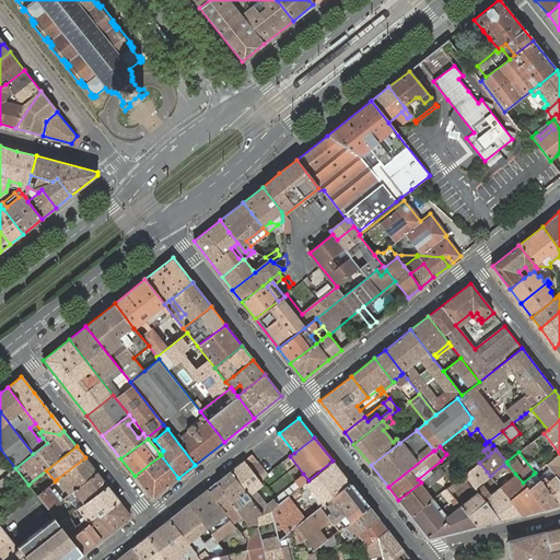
[(556,476),(559,481),(559,452),(559,453),(546,464),(551,471),(556,476)]
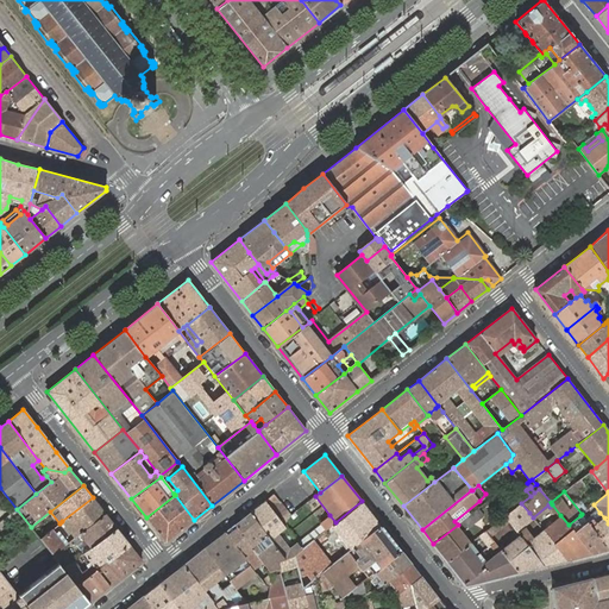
[(274,494),(265,501),(284,526),(287,518),(290,515),(287,512),(281,503),(274,494)]
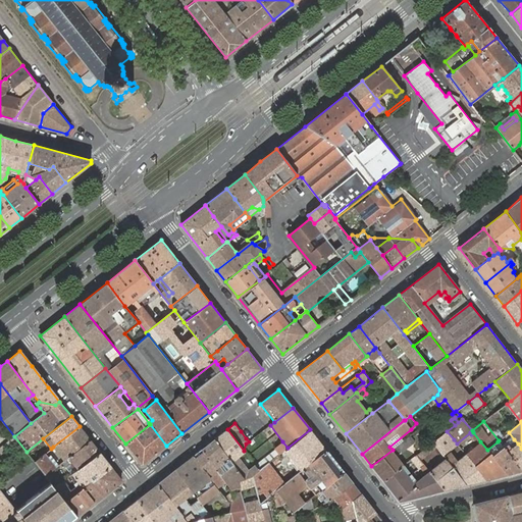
[(150,424),(125,444),(141,464),(143,464),(166,446),(150,424)]
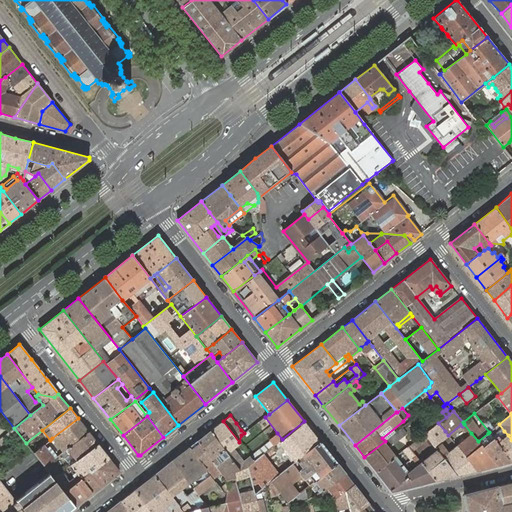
[(78,418),(52,438),(63,452),(67,449),(88,432),(78,418)]
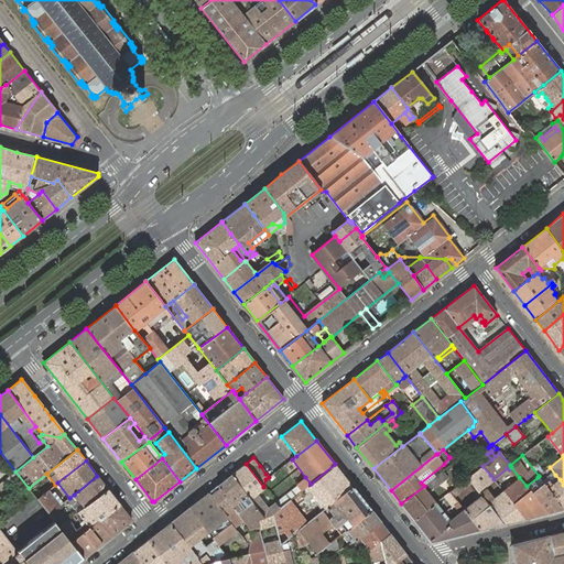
[(246,464),(231,475),(263,518),(271,514),(267,509),(257,495),(264,489),(263,487),(246,464)]
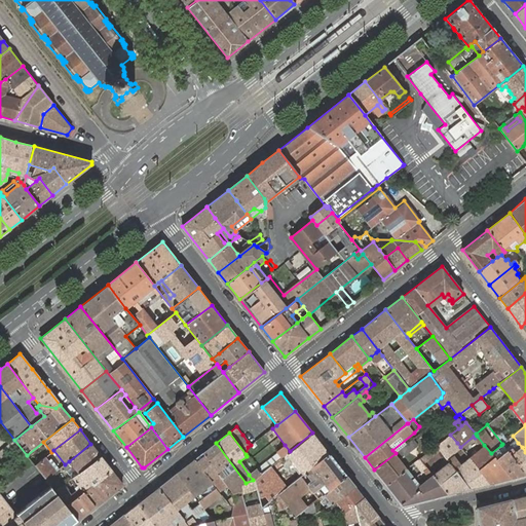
[(254,479),(257,488),(260,503),(261,508),(267,502),(274,497),(278,494),(329,454),(312,433),(290,451),(269,467),(261,474),(254,479)]
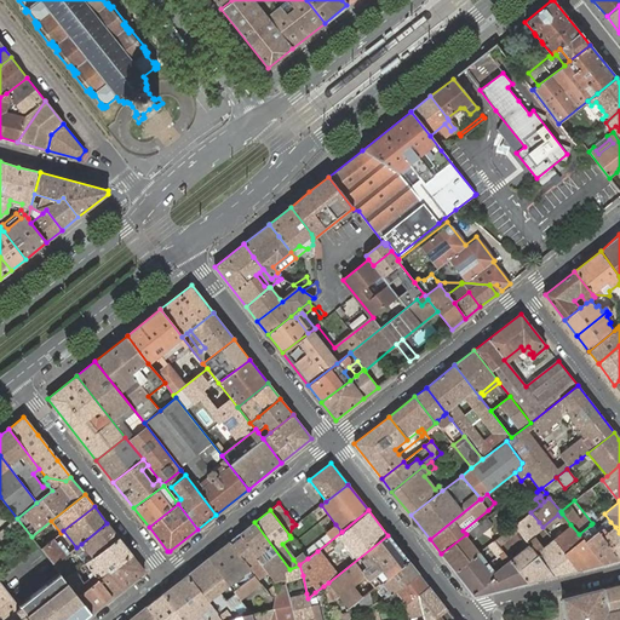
[(539,522),(530,512),(514,526),(518,530),(522,537),(539,522)]
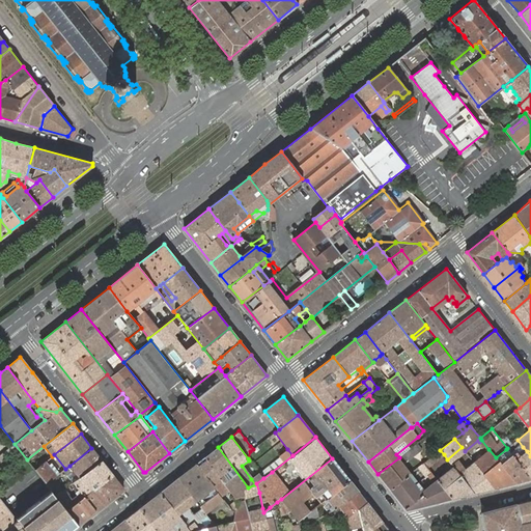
[(481,440),(479,442),(486,451),(488,449),(481,440)]
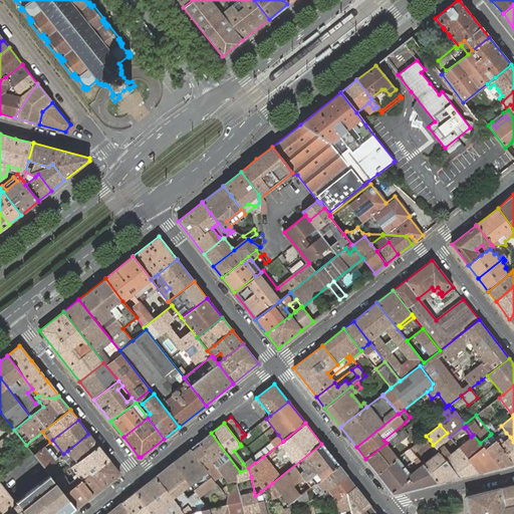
[(387,443),(365,459),(376,474),(397,459),(388,448),(394,443),(395,446),(409,435),(404,429),(387,443)]
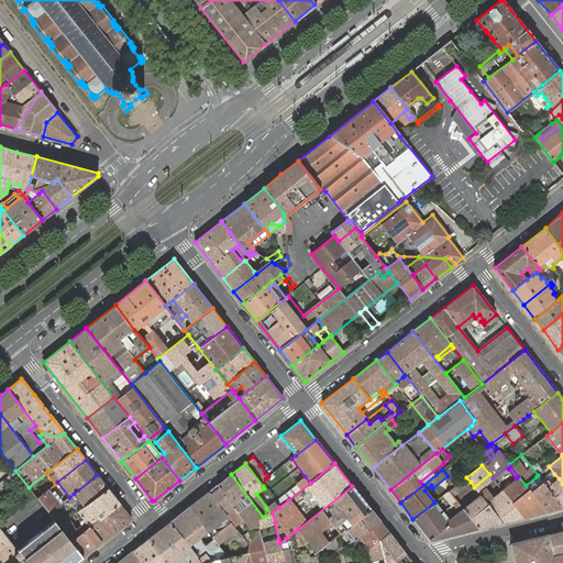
[(231,474),(217,485),(238,512),(241,517),(242,519),(249,528),(257,525),(256,519),(263,517),(231,474)]
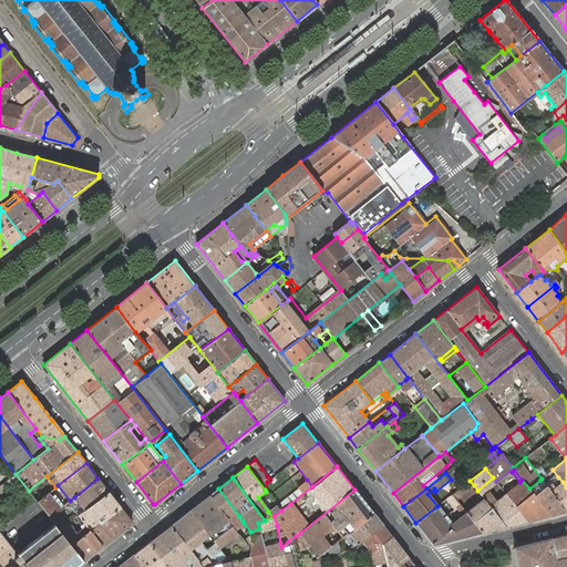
[(496,482),(493,477),(477,491),(481,494),(482,496),(488,492),(497,484),(496,482)]
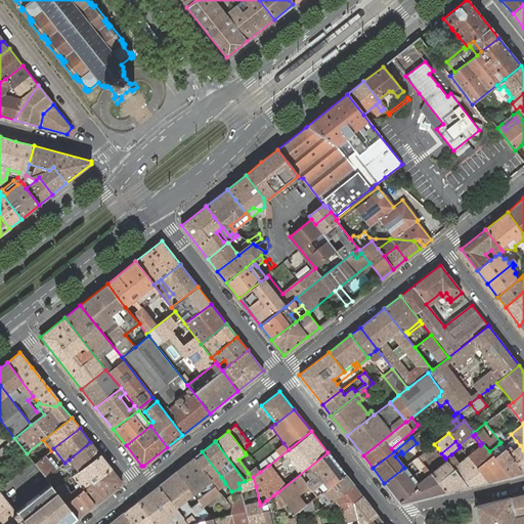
[(78,472),(100,454),(90,442),(69,460),(64,463),(62,465),(67,470),(73,465),(78,472)]
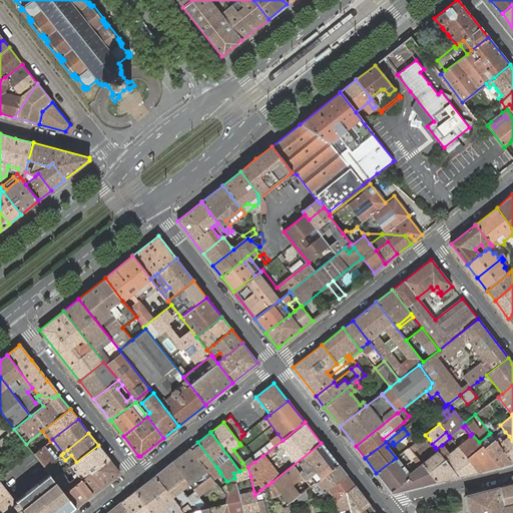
[(278,434),(250,457),(254,462),(263,456),(283,440),(278,434)]
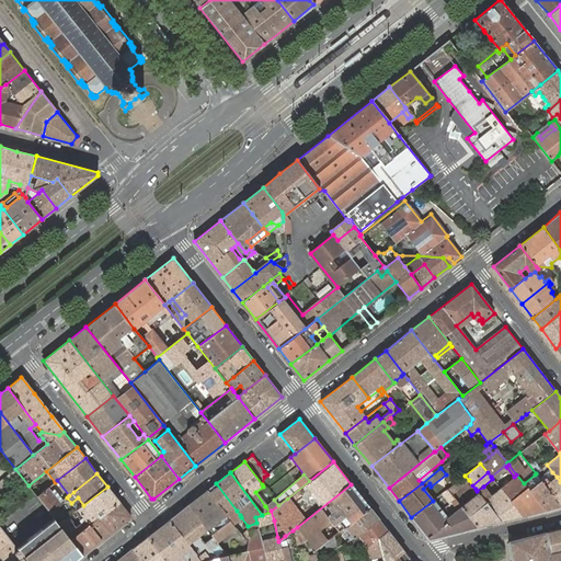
[(500,489),(522,516),(545,511),(524,483),(516,474),(514,477),(500,489)]
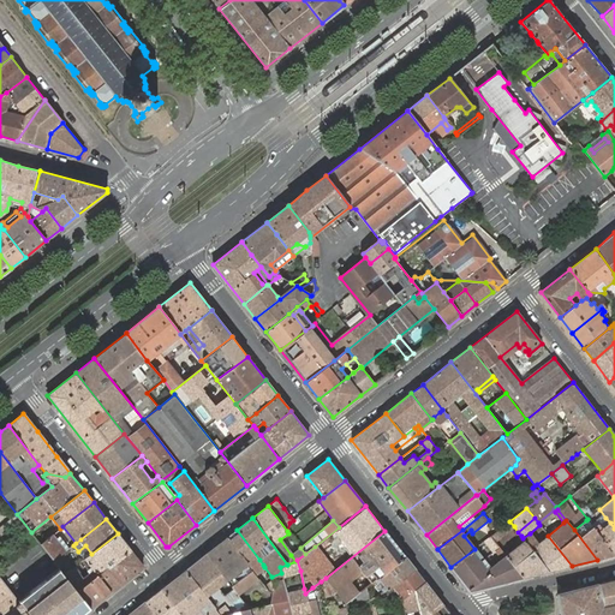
[(574,530),(597,560),(614,555),(593,527),(586,520),(574,530)]
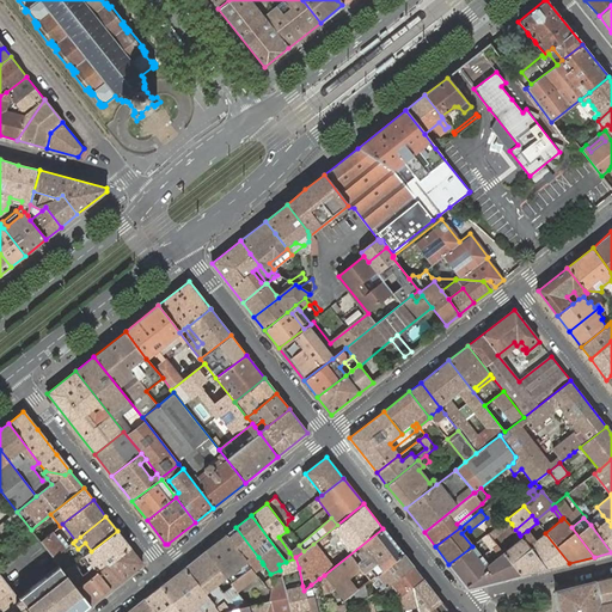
[(512,524),(507,519),(488,534),(493,539),(512,524)]
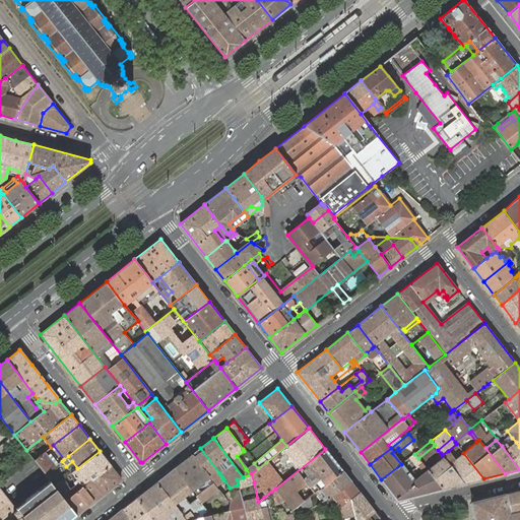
[(502,446),(519,469),(519,447),(516,442),(509,448),(506,443),(502,446)]
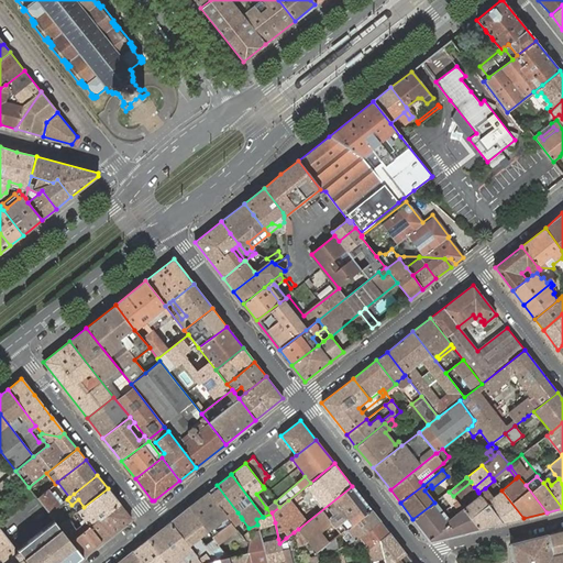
[(217,485),(208,492),(234,526),(242,519),(241,517),(238,512),(217,485)]
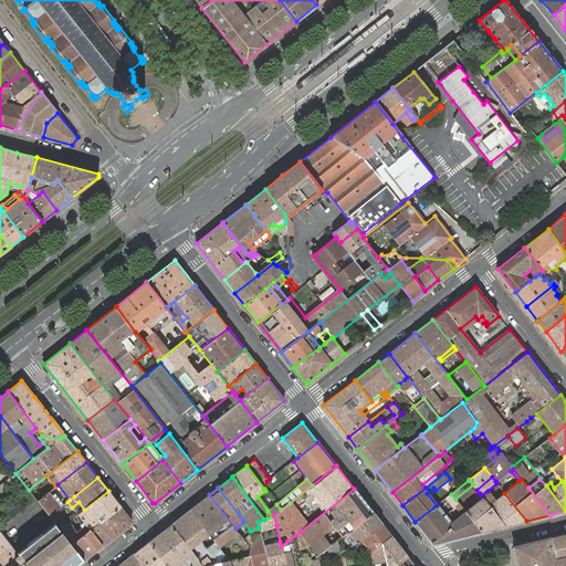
[(373,512),(354,489),(300,532),(310,545),(317,555),(323,552),(336,541),(345,534),(373,512)]
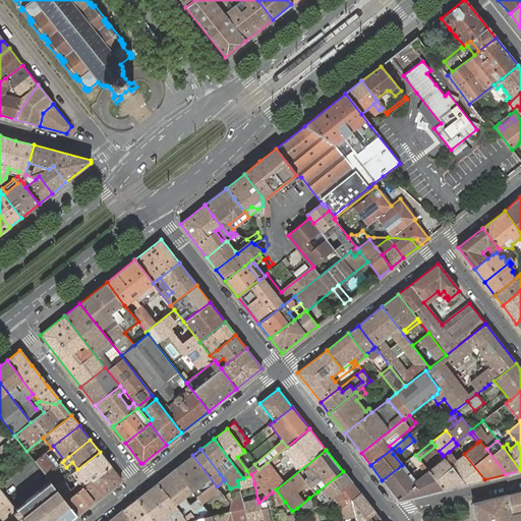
[(443,456),(464,484),(484,479),(464,454),(462,451),(459,452),(462,456),(456,461),(449,452),(443,456)]
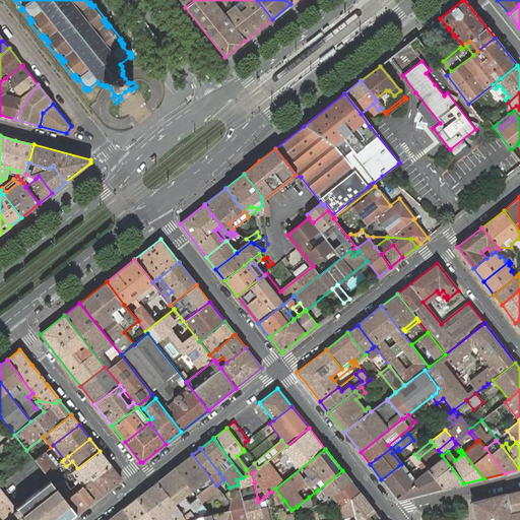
[(55,486),(66,500),(82,486),(111,465),(100,451),(77,468),(71,473),(78,482),(69,491),(62,480),(55,486)]
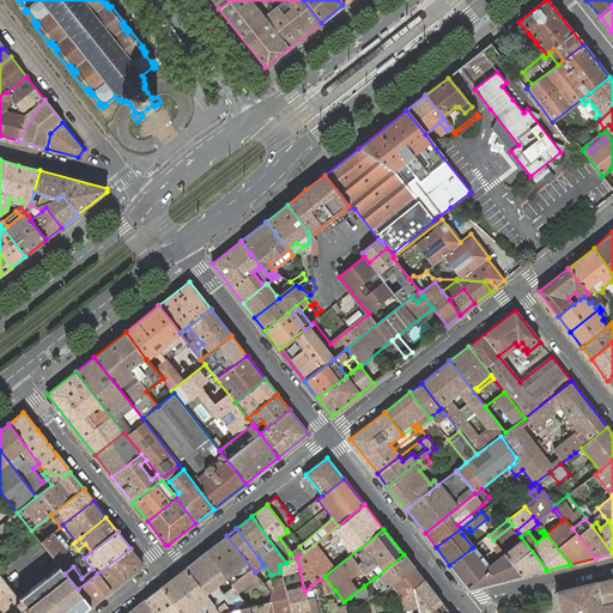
[(53,533),(50,534),(64,551),(66,548),(56,536),(53,533)]
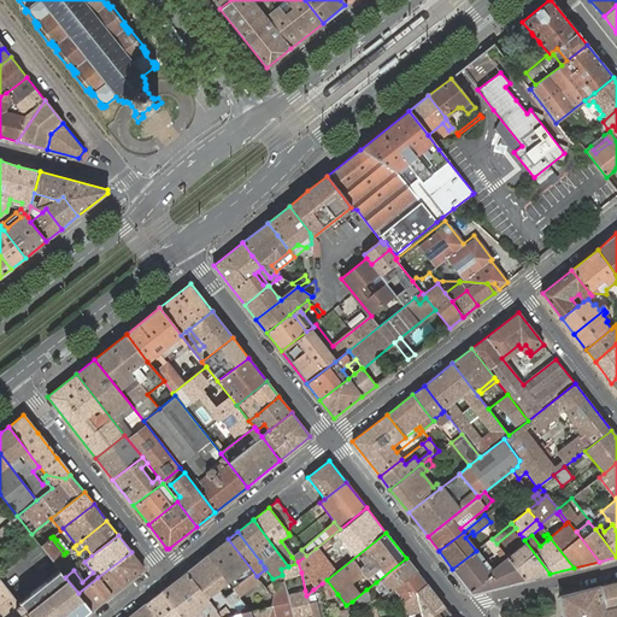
[(51,538),(41,546),(53,563),(62,556),(64,554),(51,538)]
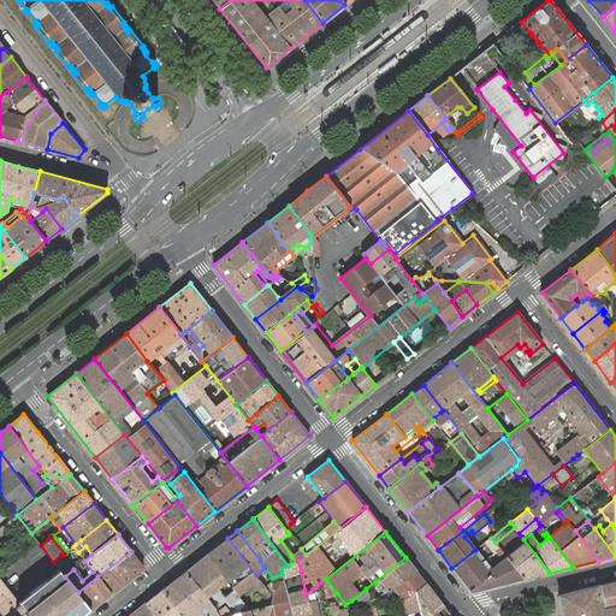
[(507,557),(523,579),(549,573),(523,539),(522,537),(517,540),(521,545),(509,554),(507,550),(503,552),(507,557)]
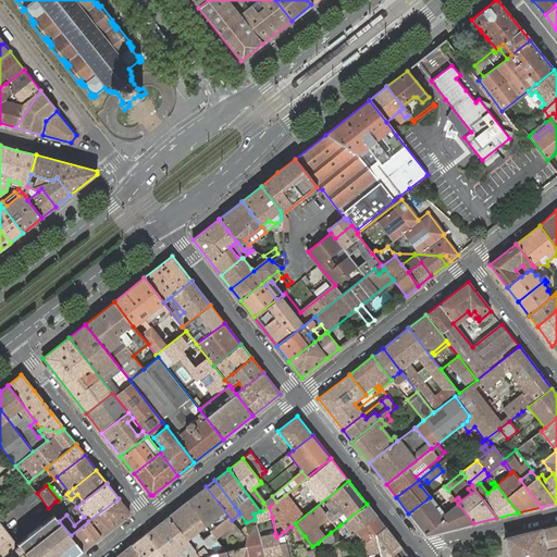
[(206,486),(168,517),(186,541),(198,556),(205,556),(226,552),(246,547),(248,556),(255,556),(264,555),(260,536),(257,525),(248,528),(247,536),(243,535),(235,525),(232,520),(206,486)]
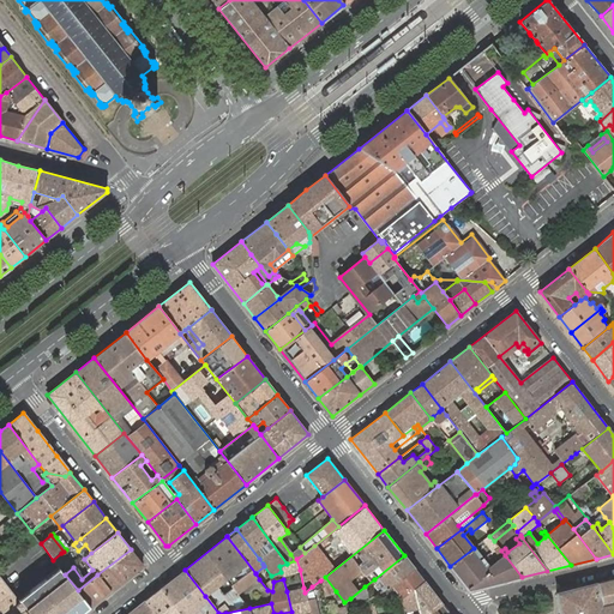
[(489,536),(485,540),(493,552),(494,551),(499,547),(494,541),(489,536)]
